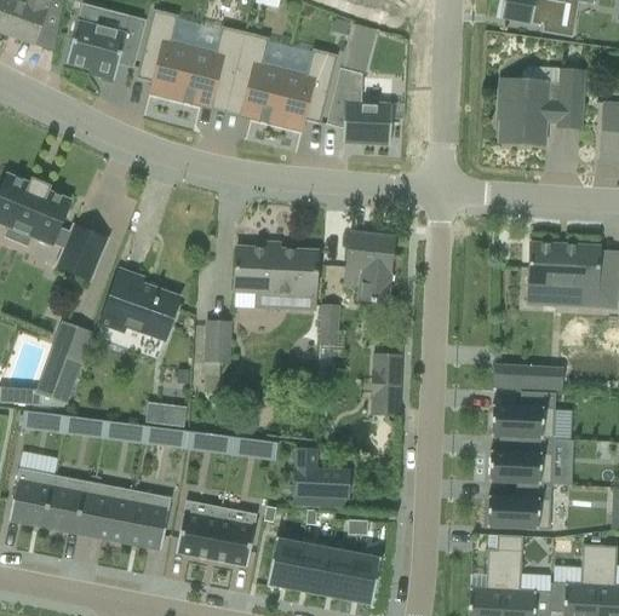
[(0,0),(0,30),(34,44),(50,0),(24,0),(0,0)]
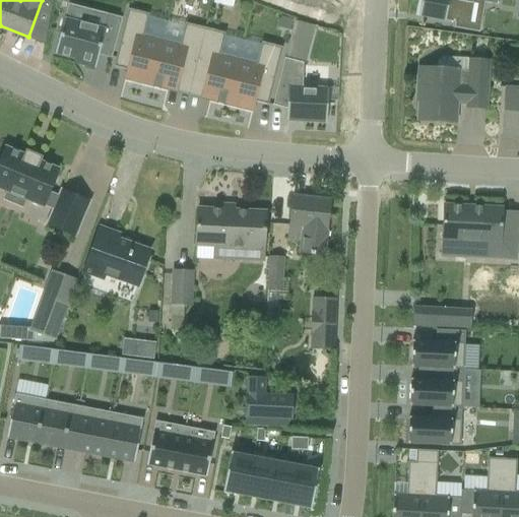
[(290,10),(294,0),(283,0),(281,6),(290,10)]
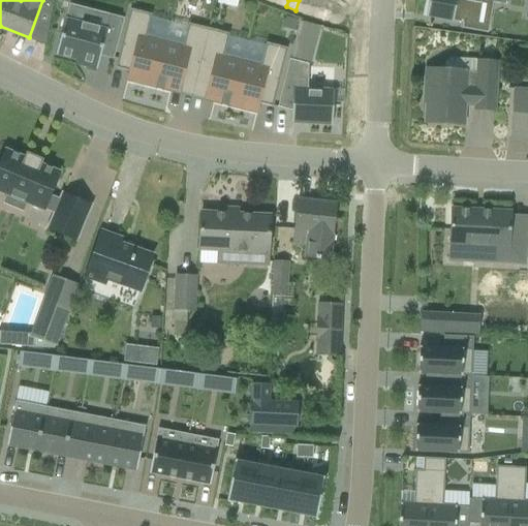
[(299,0),(296,10),(306,13),(310,1),(307,0),(299,0)]
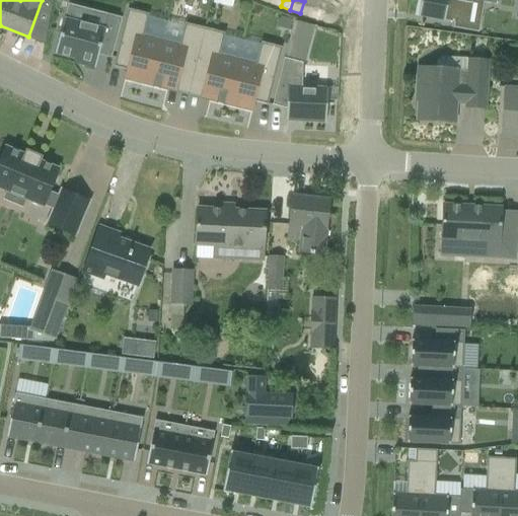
[(421,0),(419,14),(466,22),(470,0),(481,0),(497,3),(498,0),(421,0)]
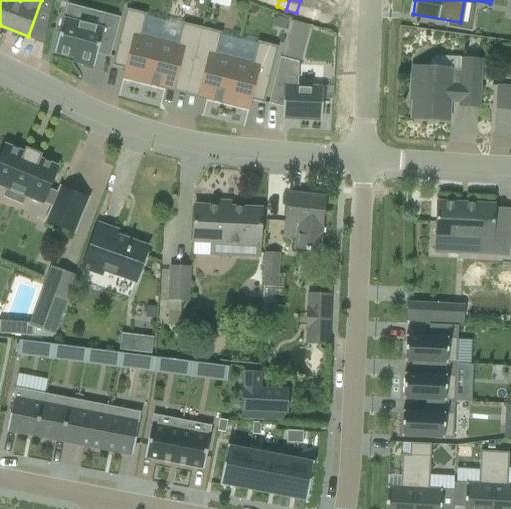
[(127,7),(113,64),(125,67),(123,76),(145,81),(156,37),(142,33),(148,12),(127,7)]
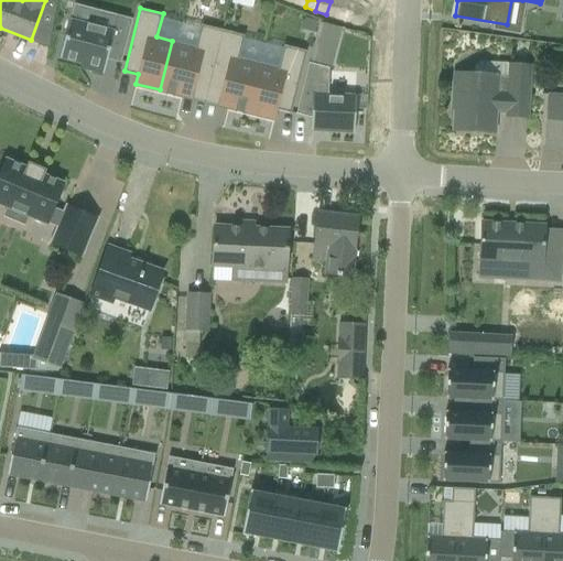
[(108,57),(122,61),(133,18),(118,13),(114,29),(71,18),(61,56),(89,64),(88,68),(105,73),(108,57)]
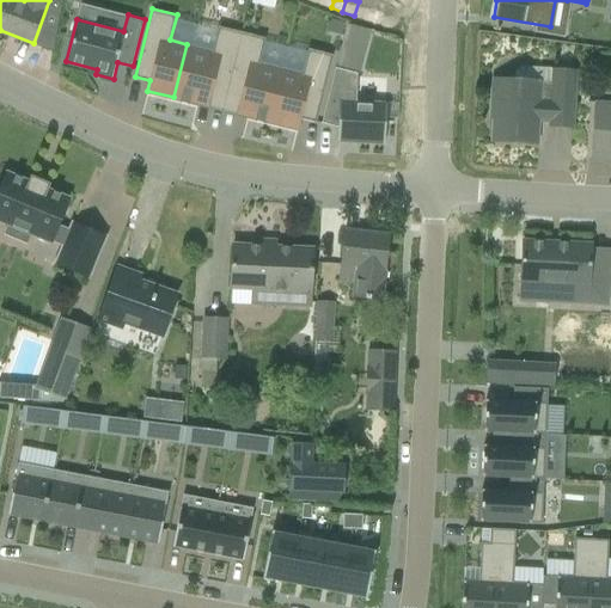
[(346,22),(331,17),(328,30),(342,34),(346,22)]
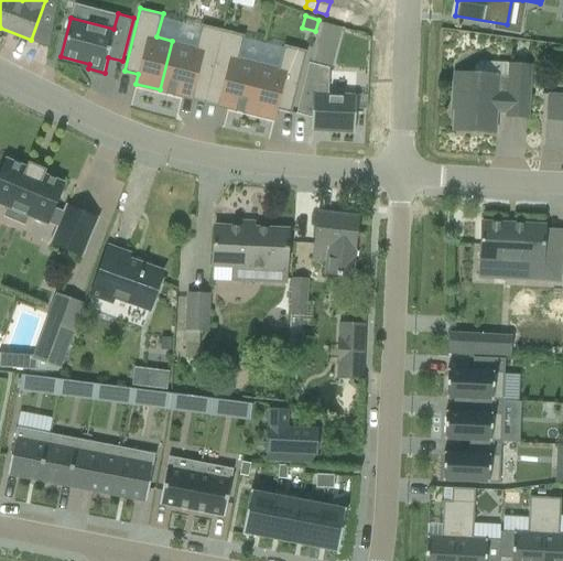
[(321,20),(310,62),(329,66),(332,67),(338,41),(336,41),(339,25),(321,20)]
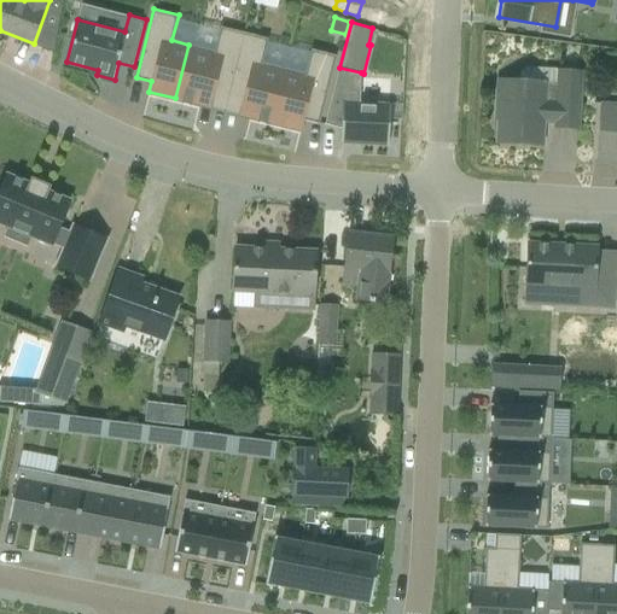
[(188,45),(175,98),(201,105),(211,107),(214,97),(228,99),(245,31),(221,25),(221,28),(199,23),(193,46),(188,45)]
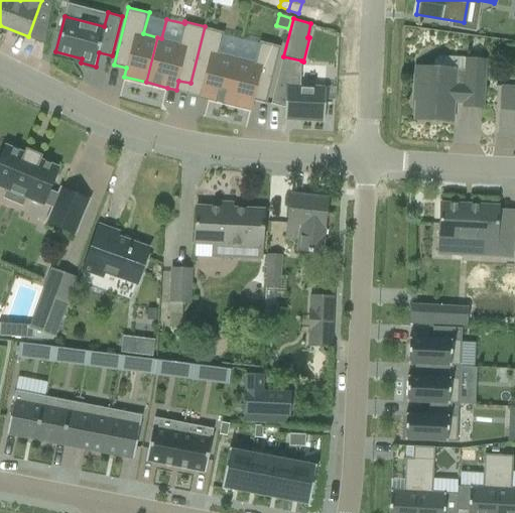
[(205,26),(190,83),(203,86),(200,96),(209,98),(230,103),(241,57),(237,57),(220,52),(224,33),(225,31),(205,26)]
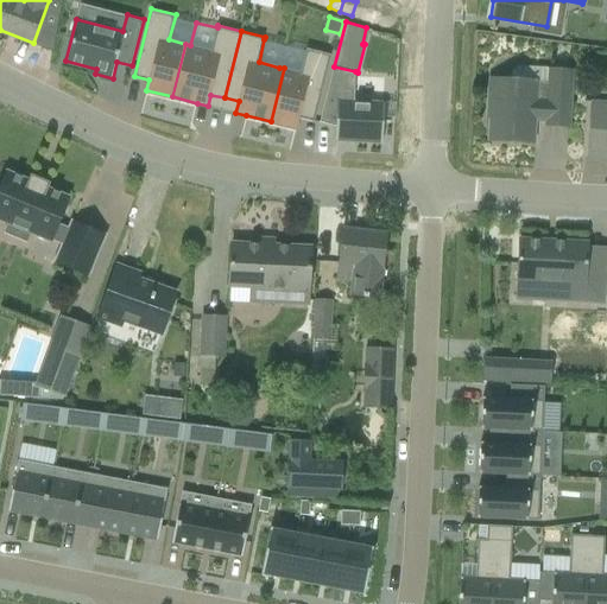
[(284,68),(271,121),(297,128),(299,116),(315,120),(332,53),(307,48),(301,72),(284,68)]
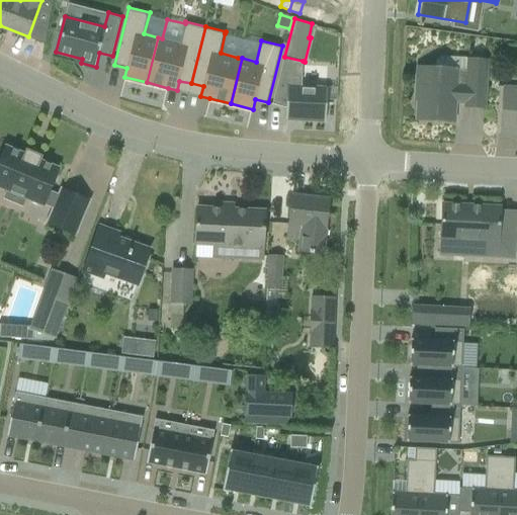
[(284,57),(272,103),(286,106),(286,118),(326,120),(328,86),(302,85),(303,61),(284,57)]
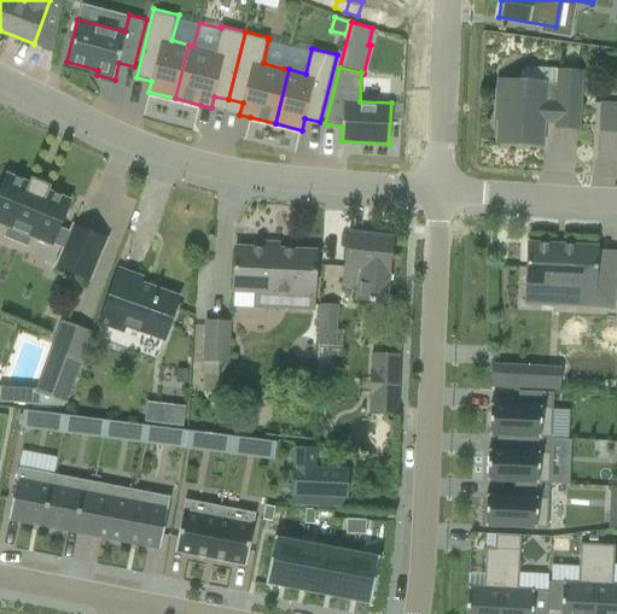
[(578,127),(582,70),(559,69),(559,81),(499,79),(496,118),(500,118),(499,141),(542,144),(545,113),(557,115),(556,126),(578,127)]
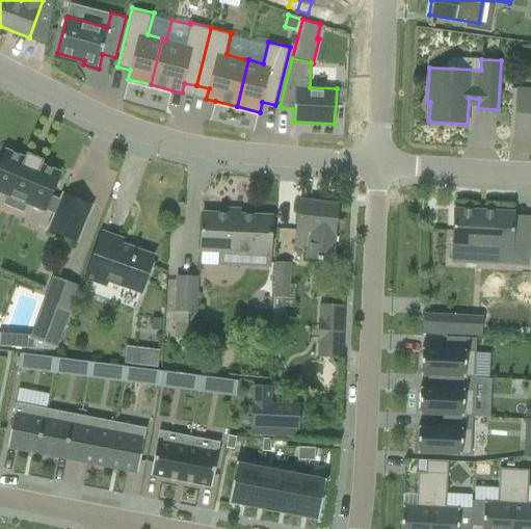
[(530,87),(518,86),(514,138),(515,138),(516,135),(530,135),(530,87)]
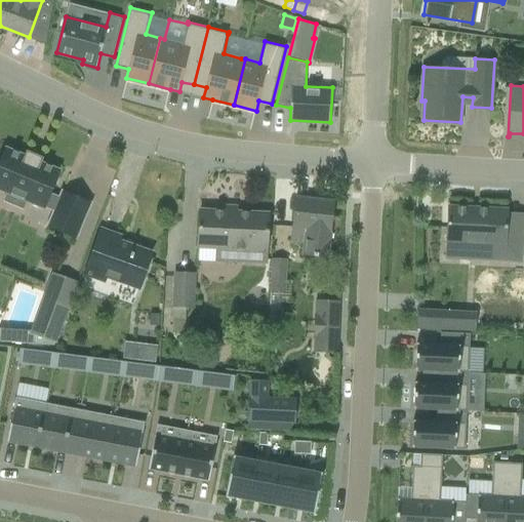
[(45,205),(55,209),(48,225),(77,236),(91,202),(63,190),(61,196),(50,192),(59,169),(41,161),(42,157),(28,151),(26,155),(6,147),(0,162),(0,187),(9,192),(6,199),(24,206),(27,199),(44,206),(45,205)]
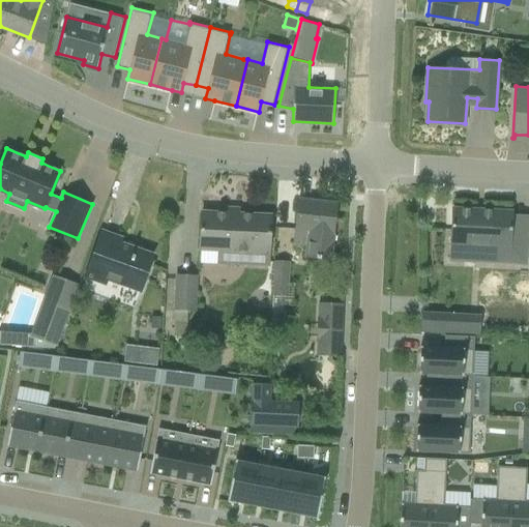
[(332,247),(339,202),(299,197),(294,241),(305,243),(303,256),(331,259),(332,247)]
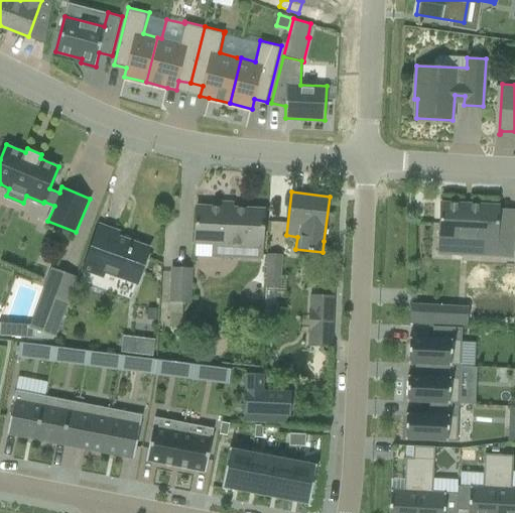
[(499,205),(441,202),(439,236),(469,237),(468,253),(513,256),(514,238),(497,237),(499,205)]
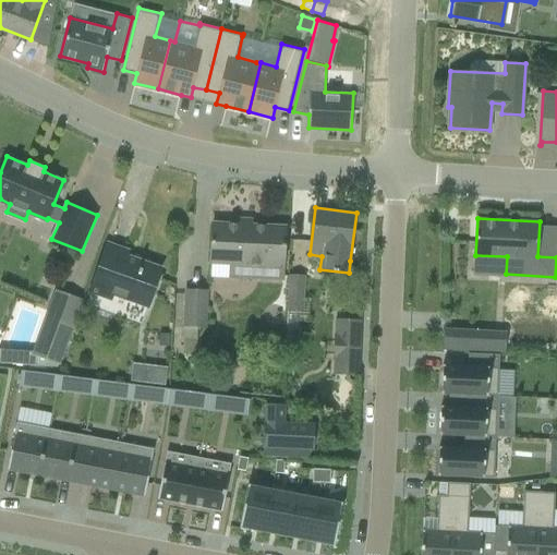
[(229,263),(229,275),(283,277),(283,264),(285,264),(286,226),(213,222),(210,263),(229,263)]
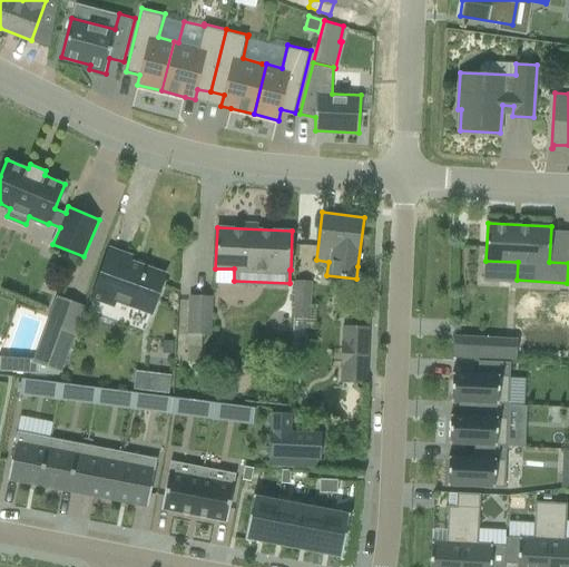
[(111,248),(94,294),(114,302),(115,299),(151,312),(165,273),(128,261),(130,254),(111,248)]
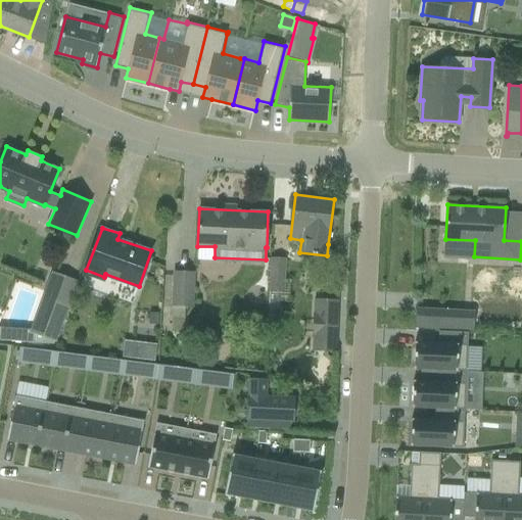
[(272,290),(288,290),(289,254),(273,254),(272,290)]
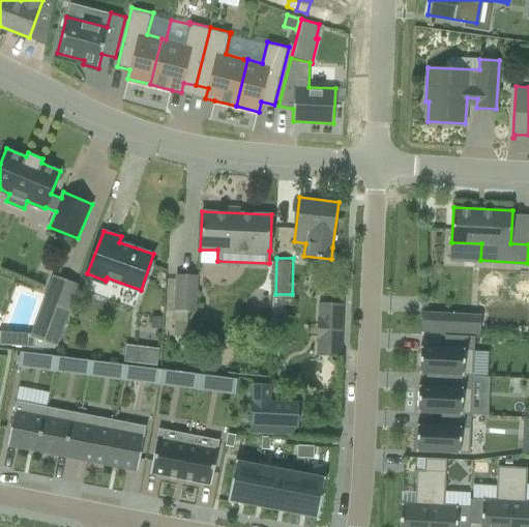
[(53,273),(43,298),(39,308),(65,318),(69,308),(79,283),(53,273)]
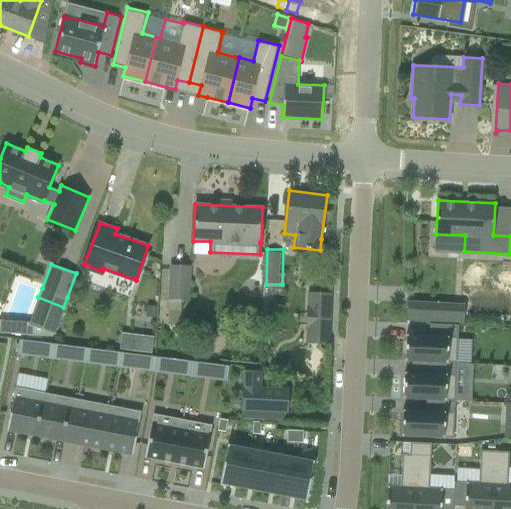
[(188,299),(190,264),(171,264),(170,298),(188,299)]
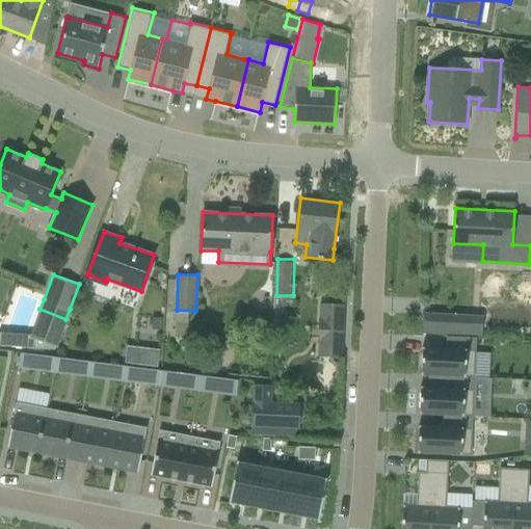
[(343,355),(345,303),(320,302),(318,354),(343,355)]
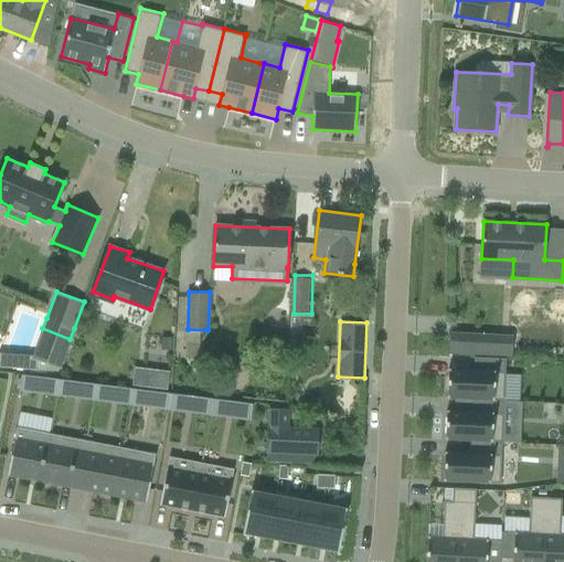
[(450,331),(449,352),(497,354),(498,335),(450,331)]
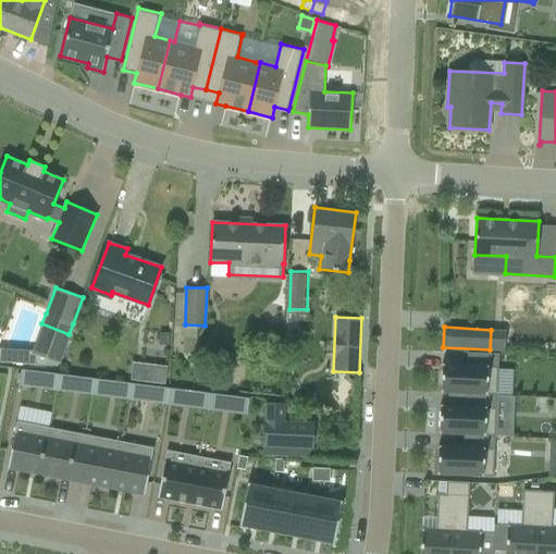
[(442,364),(441,392),(466,393),(497,394),(513,394),(514,369),(498,369),(499,353),(468,352),(467,365),(442,364)]
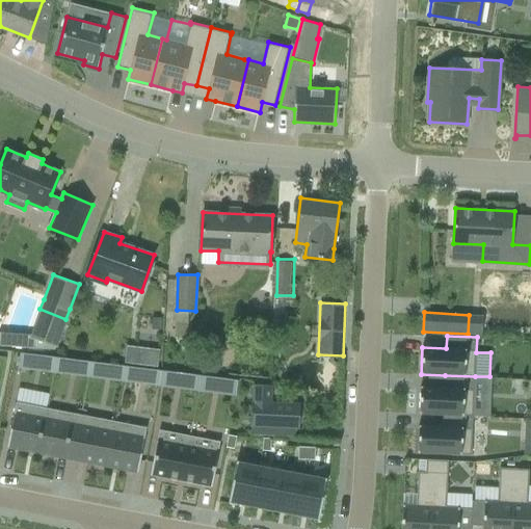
[(44,354),(42,370),(54,372),(56,356),(44,354)]
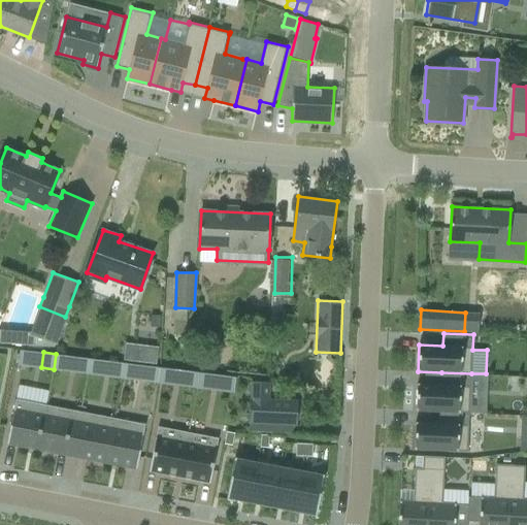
[(77,356),(75,371),(88,373),(90,358),(77,356)]
